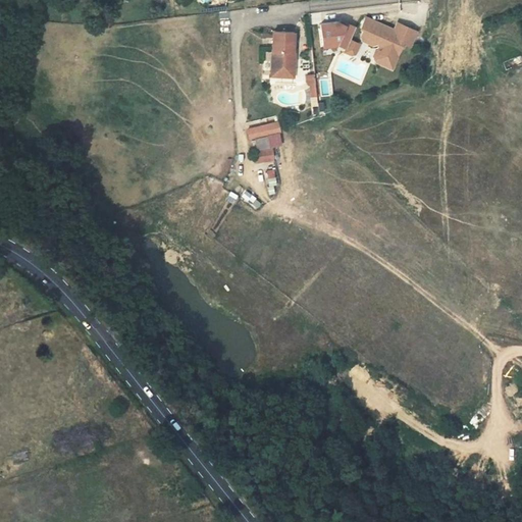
[(377,44),(379,48),(375,56),(377,60),(388,65),(394,54),(398,56),(404,42),(411,27),(399,21),(396,29),(394,34),(389,32),(392,28),(366,16),(361,30),(364,31),(361,38),(362,41),(373,46),(377,44)]
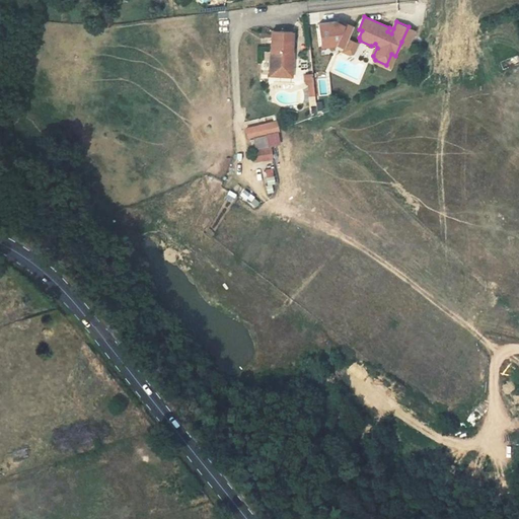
[(336,22),(321,24),(323,48),(337,46),(345,49),(354,27),(349,25),(347,27),(336,22)]
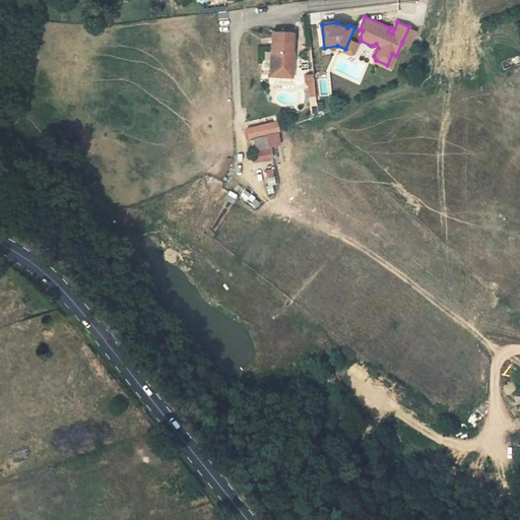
[(416,29),(409,26),(402,42),(409,45),(416,29)]
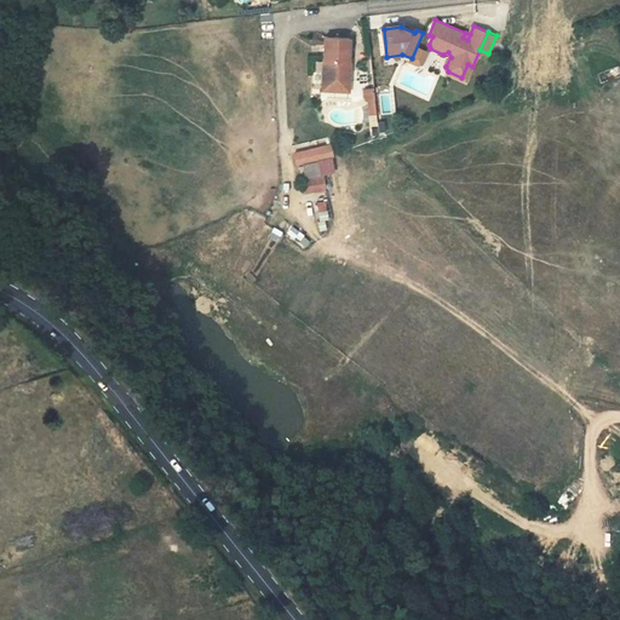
[(351,64),(351,41),(327,40),(326,82),(326,87),(343,87),(343,82),(352,82),(352,68),(349,68),(349,64),(351,64)]
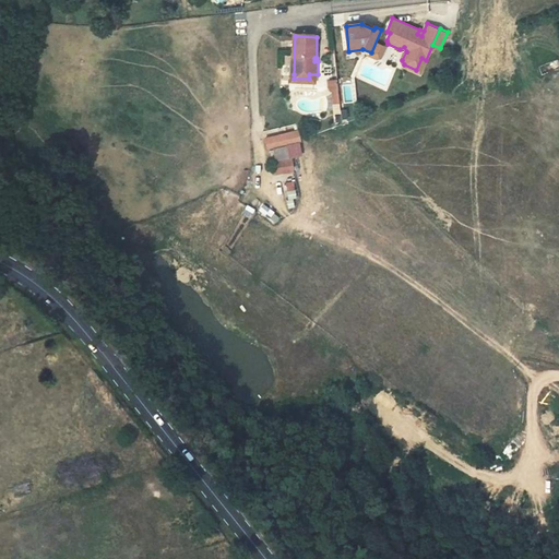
[(385,48),(376,44),(370,57),(380,61),(385,48)]
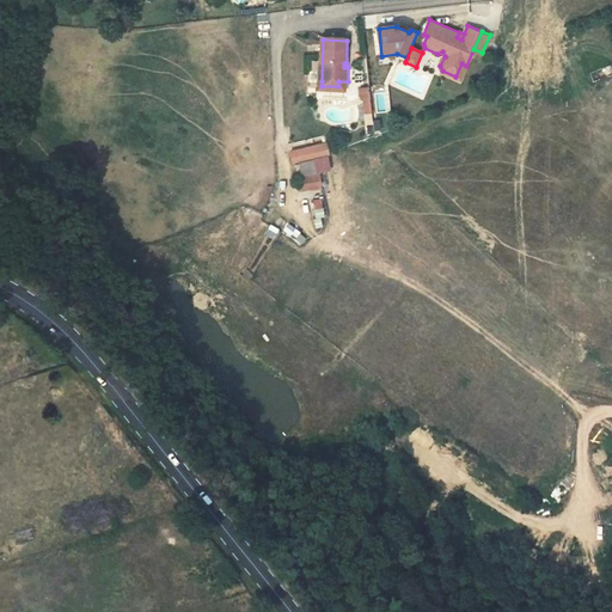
[(375,109),(372,85),(363,86),(365,96),(367,95),(369,110),(375,109)]
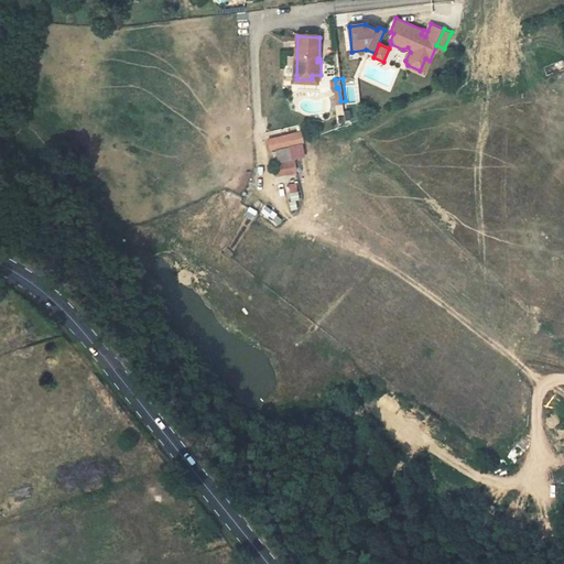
[(306,132),(274,141),(275,150),(308,141),(306,132)]
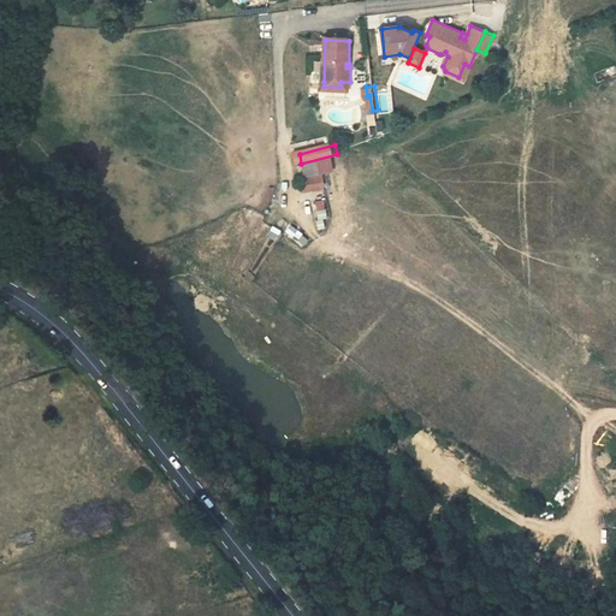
[(311,189),(318,189),(331,188),(330,172),(308,175),(311,189)]
